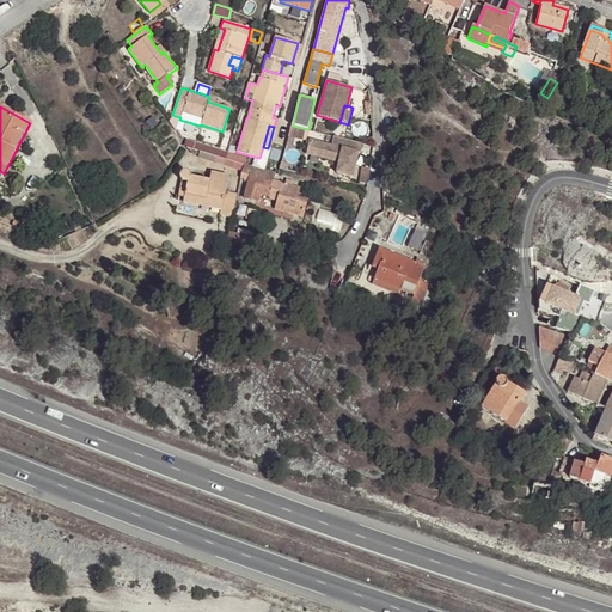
[(361,153),(363,144),(334,136),(331,145),(311,140),(306,155),(337,163),(336,173),(354,178),(360,152),(361,153)]
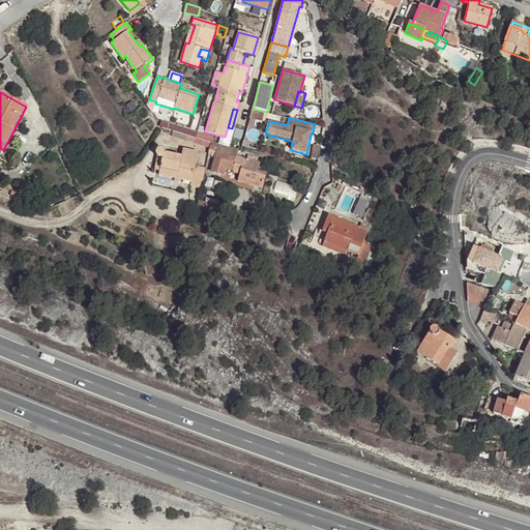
[(162,121),(158,125),(195,137),(197,131),(162,121)]
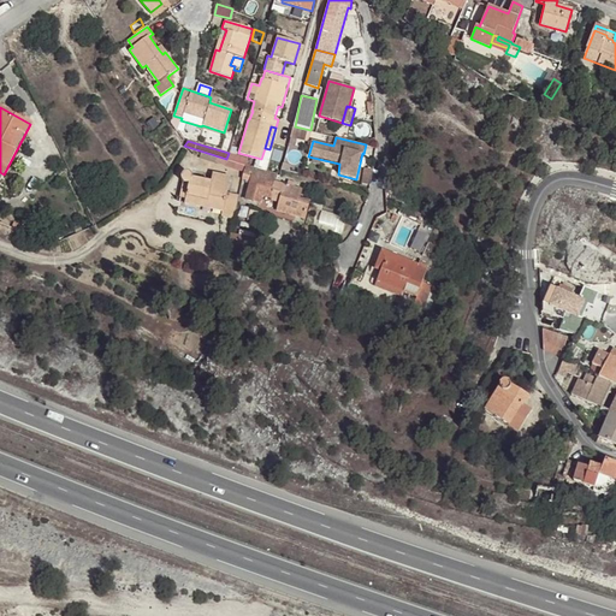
[(276,182),(278,173),(246,164),(242,179),(249,182),(244,200),(261,203),(262,196),(279,201),(277,211),(304,218),(309,205),(300,202),(301,197),(302,190),(295,188),(296,182),(289,181),(286,185),(276,182)]
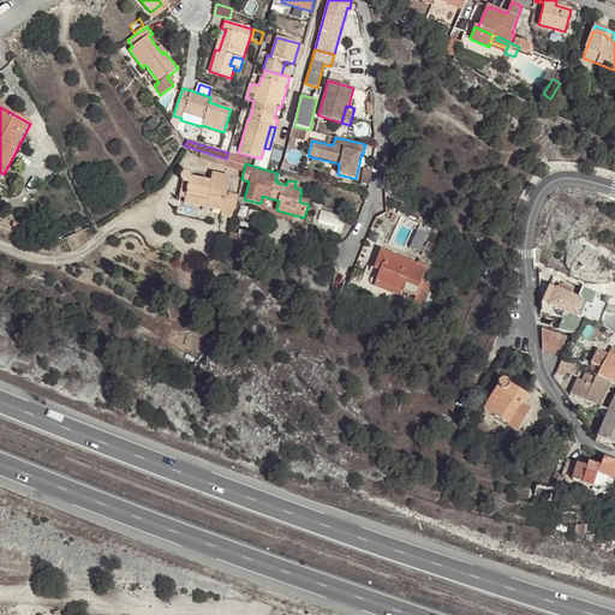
[(222,215),(233,218),(238,196),(226,193),(230,177),(212,173),(210,181),(192,178),(191,175),(191,174),(189,173),(186,172),(185,172),(183,173),(181,174),(180,177),(180,180),(181,183),(183,183),(184,183),(186,184),(189,184),(185,198),(185,203),(206,208),(208,196),(225,199),(222,212),(222,215)]
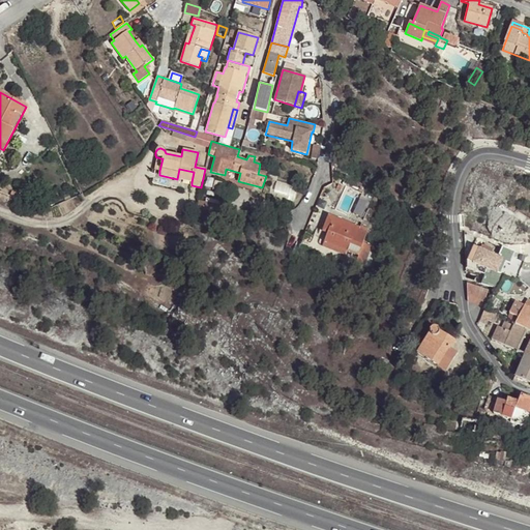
[(177,179),(192,182),(194,172),(179,169),(177,179)]
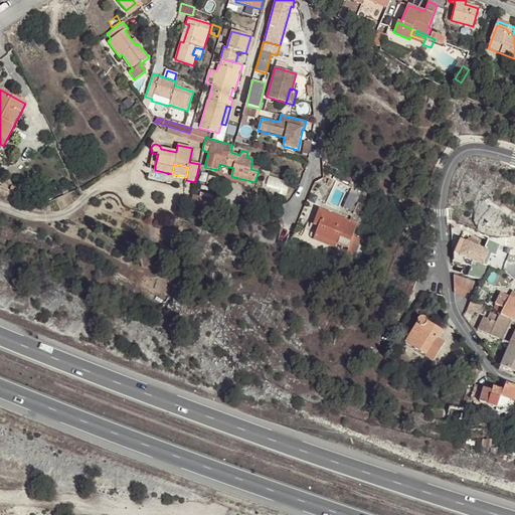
[(18,193),(43,205),(49,202),(20,189),(18,193)]
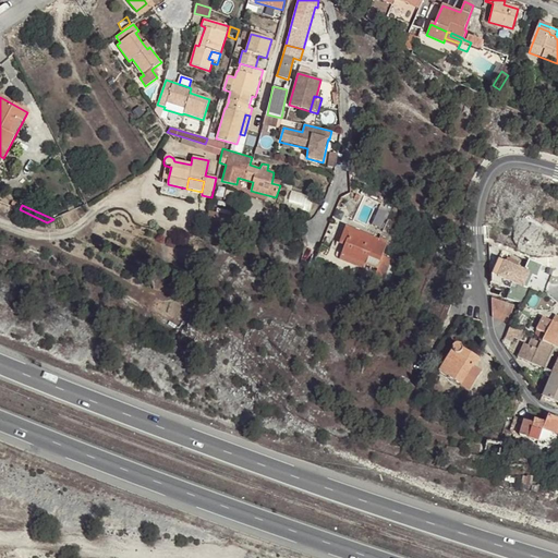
[(384,228),(391,213),(380,207),(373,222),(384,228)]
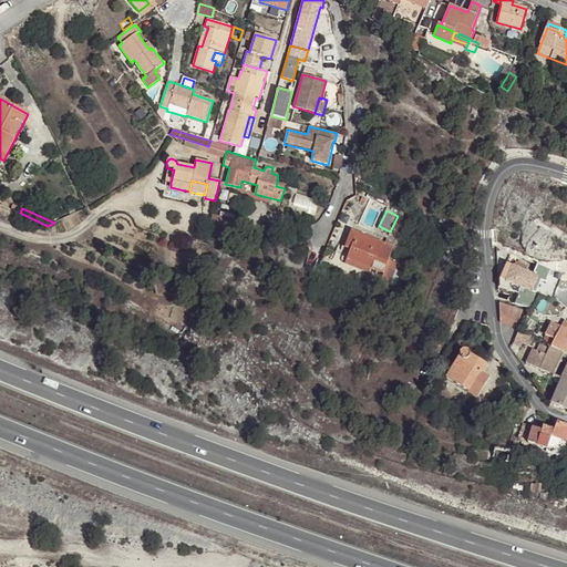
[(209,227),(218,228),(233,232),(235,219),(212,214),(209,227)]
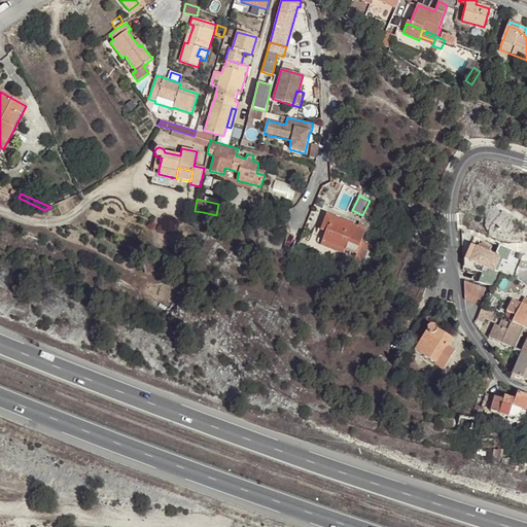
[(195,211),(192,218),(201,220),(203,212),(195,211)]
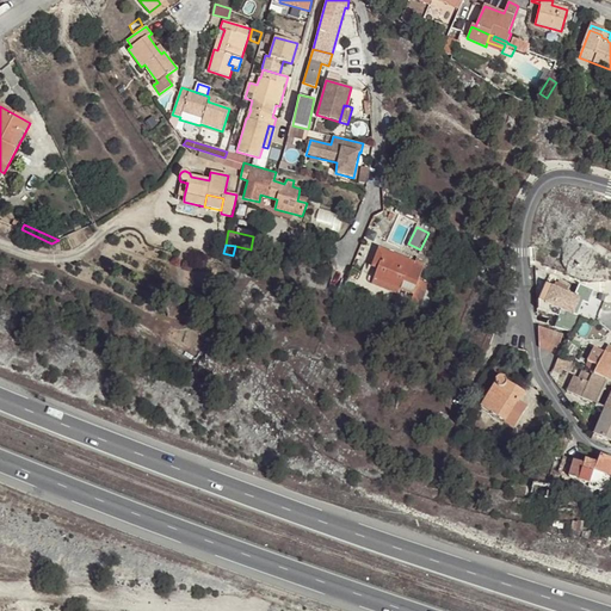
[(377,270),(374,279),(401,289),(413,294),(412,301),(421,304),(430,284),(419,281),(424,270),(414,266),(414,264),(378,250),(371,267),(377,270)]
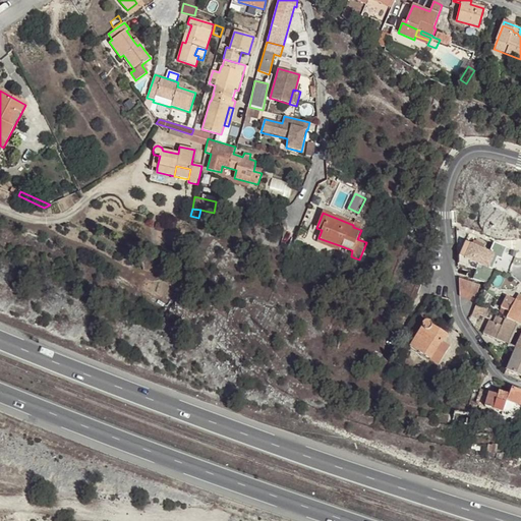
[(342,246),(319,238),(317,242),(340,250),(342,246)]
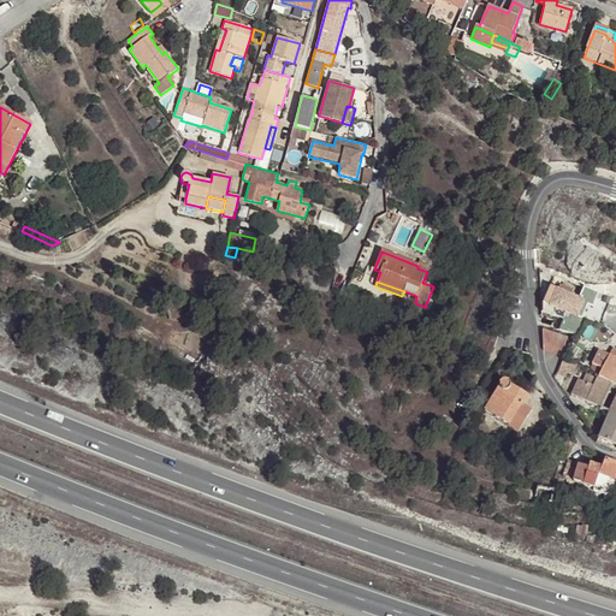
[(550,286),(543,302),(566,312),(578,318),(585,301),(575,296),(575,295),(574,294),(573,296),(569,295),(572,290),(560,284),(557,289),(550,286)]
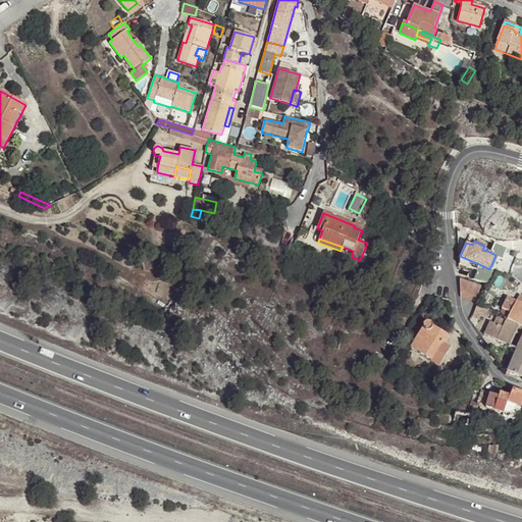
[(497,258),(513,265),(518,252),(502,246),(499,254),(497,258)]
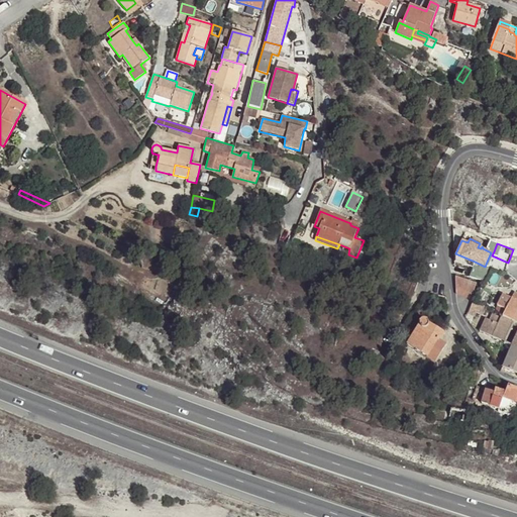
[(473,268),(475,262),(455,253),(455,260),(473,268)]
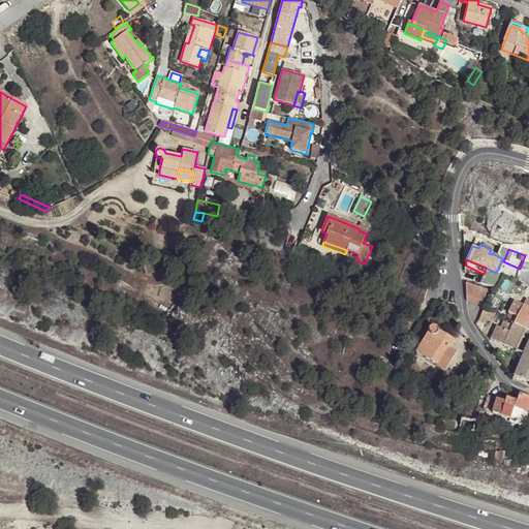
[(487,289),(466,282),(466,301),(481,306),(487,289)]
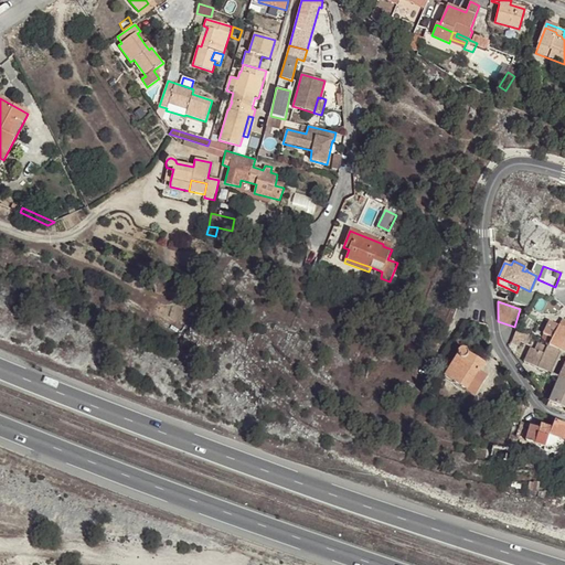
[(564,329),(558,327),(550,321),(543,334),(553,339),(548,345),(564,353),(564,329)]
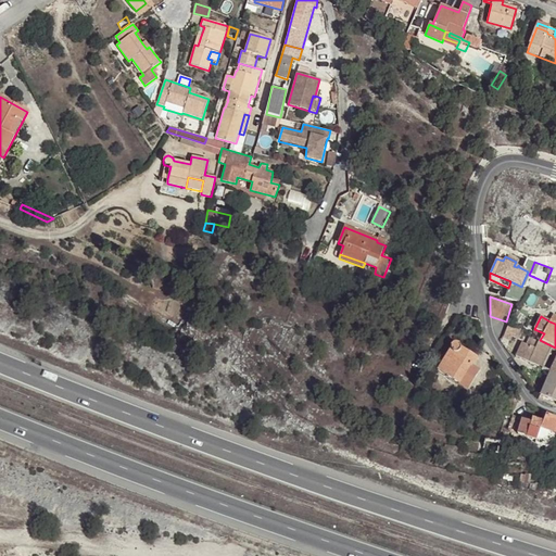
[(516,325),(509,323),(508,324),(507,326),(503,337),(510,340),(513,335),(516,325)]
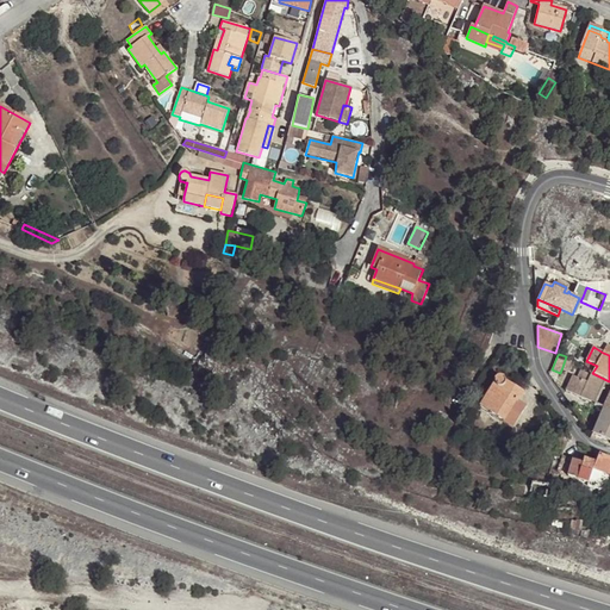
[(573,359),(566,356),(562,367),(570,369),(573,359)]
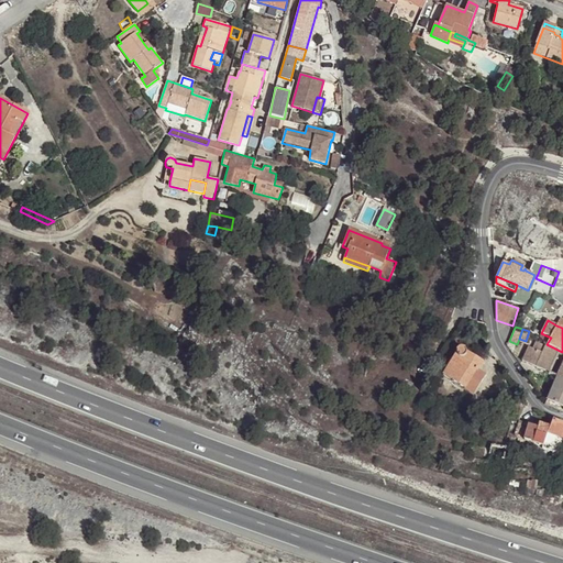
[(547,344),(551,338),(541,333),(539,337),(545,344),(547,344)]
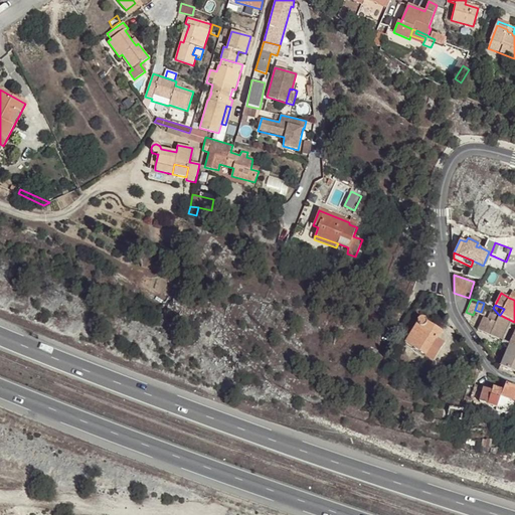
[(501,340),(509,344),(514,330),(514,322),(500,315),(499,315),(490,311),(487,318),(483,317),(477,328),(502,340),(501,340)]
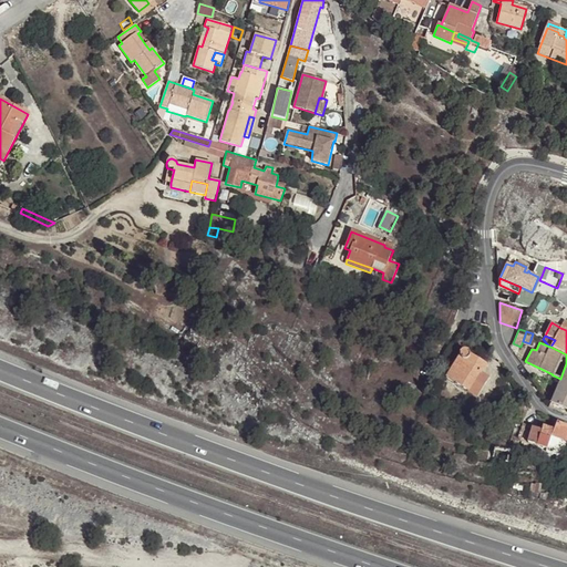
[(460,357),(451,371),(459,375),(454,383),(476,397),(488,378),(481,373),(483,370),(481,369),(478,364),(481,362),(470,356),(470,353),(467,351),(466,351),(463,351),(461,352),(460,354),(460,357)]
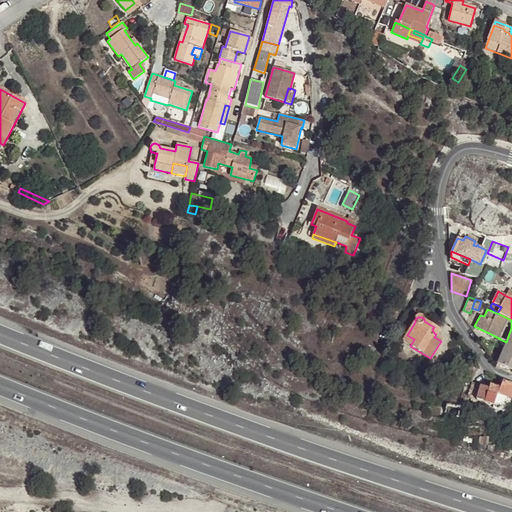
[(511,328),(506,342),(503,348),(511,352),(511,328)]
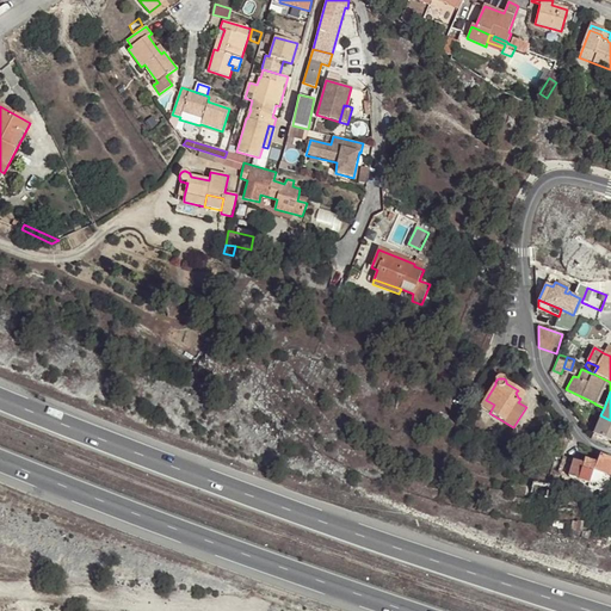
[(494,405),(486,400),(481,407),(489,413),(494,405)]
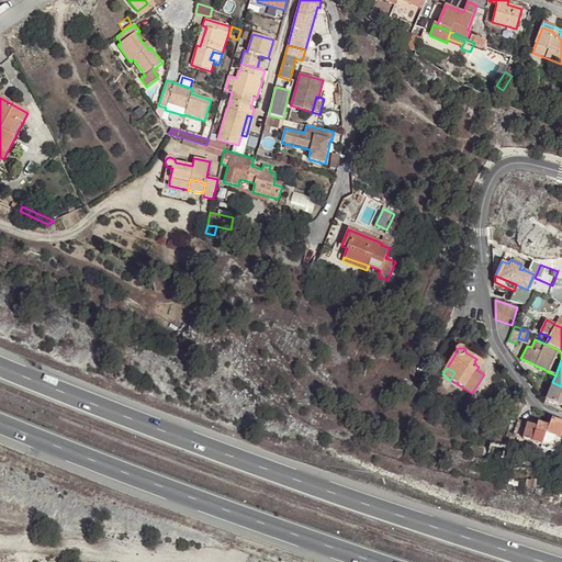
[(561,386),(552,382),(546,398),(561,405),(561,386)]
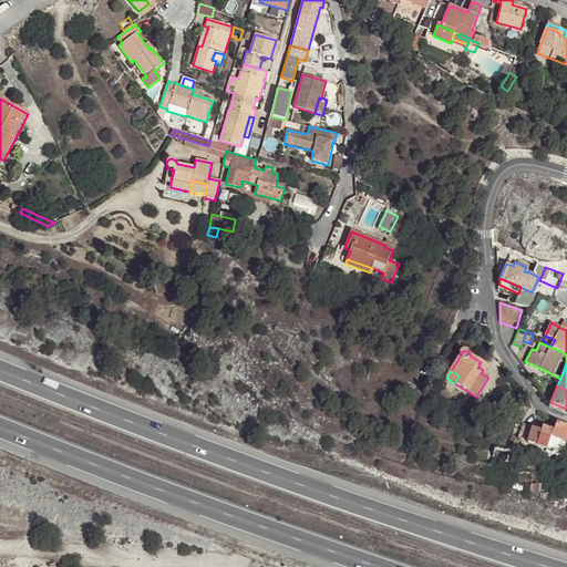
[(523,424),(518,439),(547,447),(559,452),(557,461),(563,464),(566,444),(566,442),(566,425),(556,422),(554,430),(546,428),(545,431),(543,430),(523,424)]
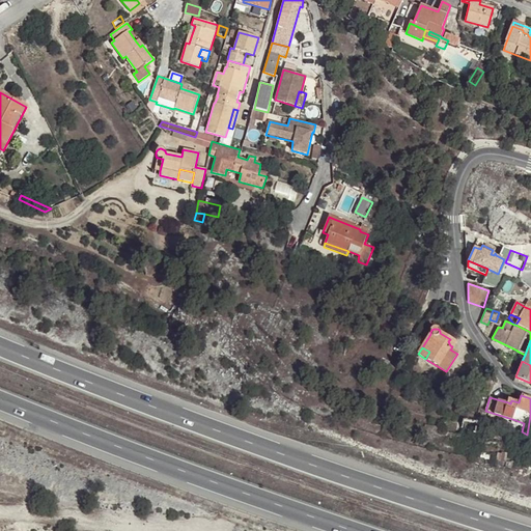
[(512,419),(509,427),(522,431),(524,423),(512,419)]
